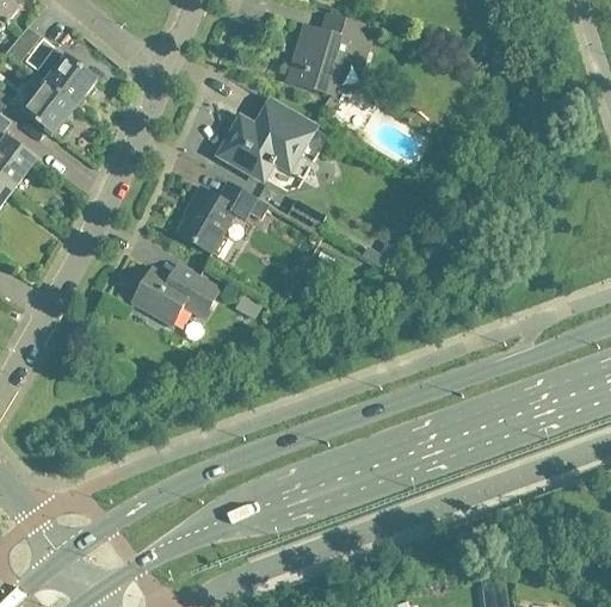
[(8,20),(19,7),(10,0),(0,0),(0,30),(6,24),(8,26),(11,23),(8,20)]
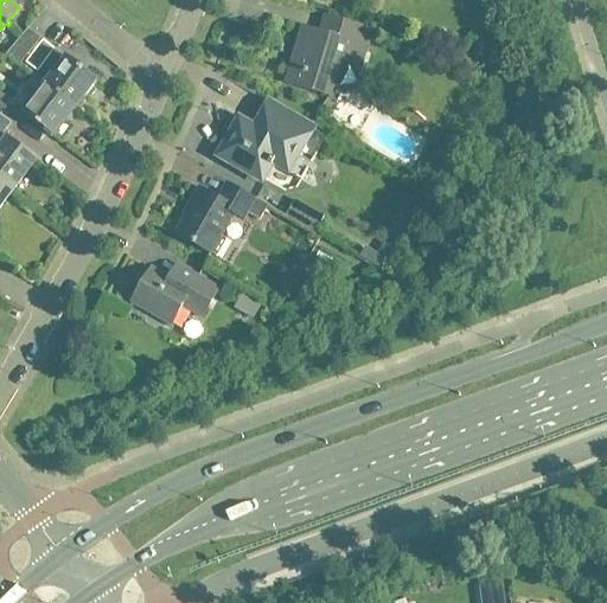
[(331,94),(342,58),(362,64),(372,27),(324,12),(319,29),(304,24),(286,81),(331,94)]
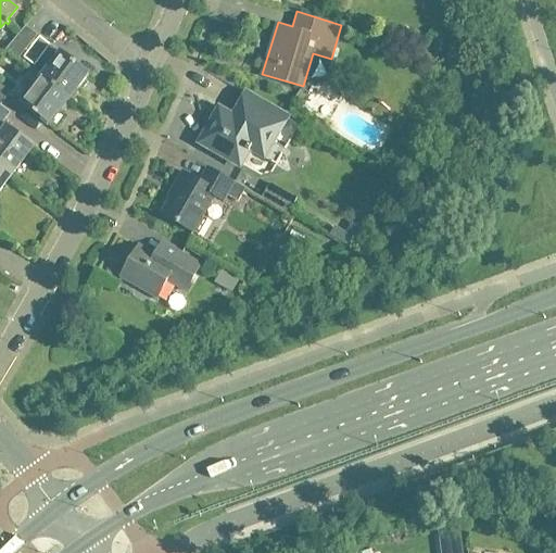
[(19,57),(37,34),(25,24),(7,47),(19,57)]
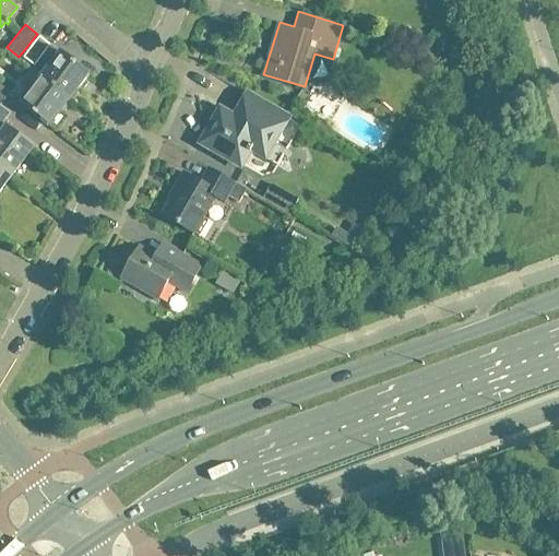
[(70,97),(88,72),(50,43),(31,68),(40,74),(70,97)]
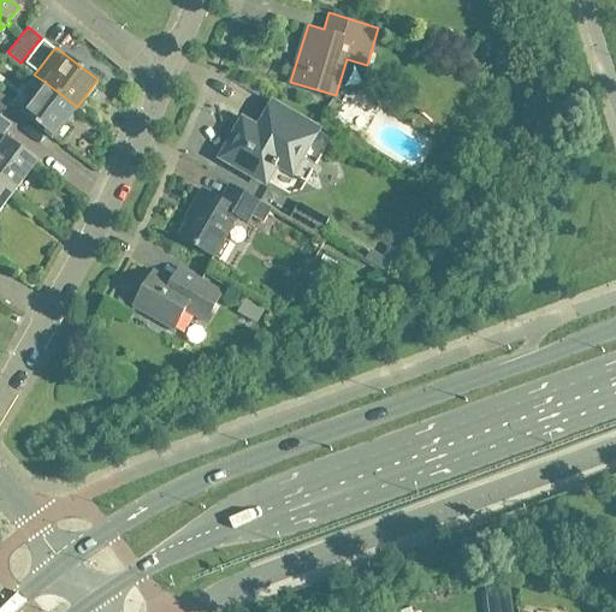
[(55,135),(77,107),(45,82),(22,112),(23,113),(24,113),(36,122),(36,123),(40,125),(41,124),(55,135)]
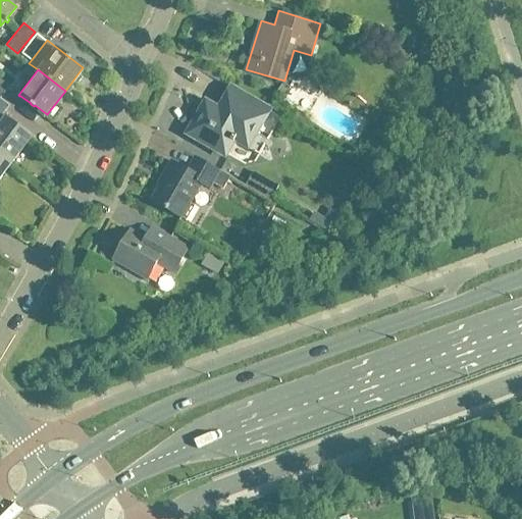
[(0,96),(9,86),(0,79),(0,96)]
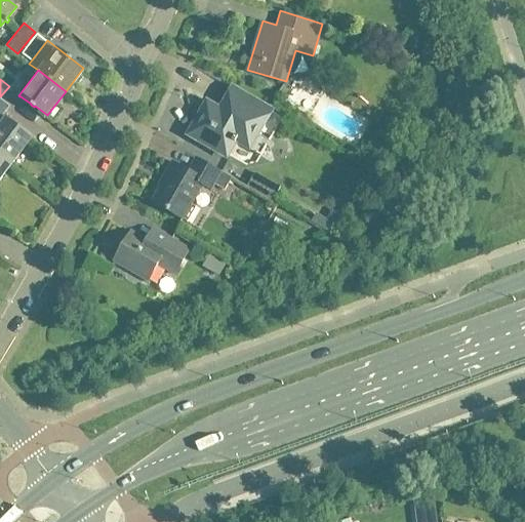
[(258,132),(273,109),(234,86),(220,108),(212,104),(209,109),(204,107),(189,132),(228,155),(230,152),(233,154),(239,143),(250,150),(251,148),(259,153),(269,137),(258,132)]
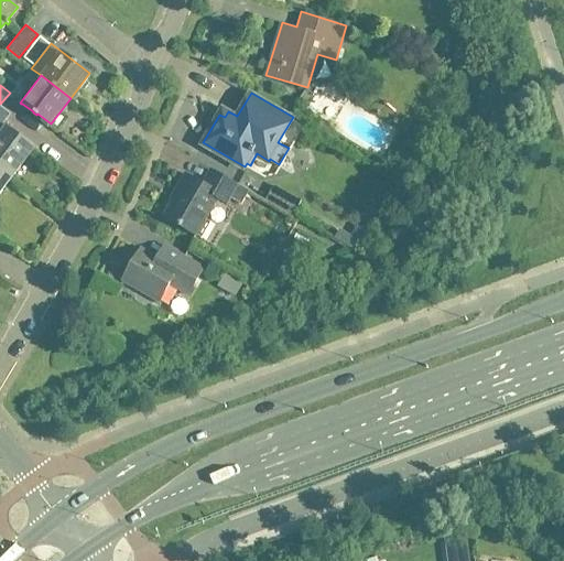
[(0,164),(11,174),(32,147),(33,148),(34,146),(0,121),(0,164)]
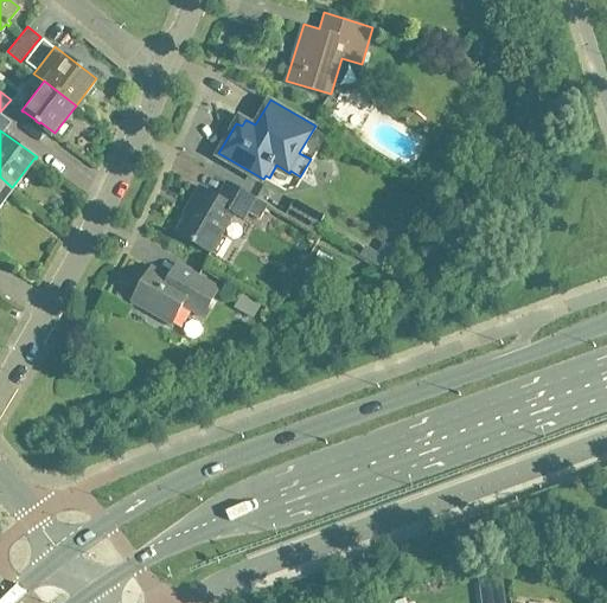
[(0,203),(12,187),(0,177),(0,203)]
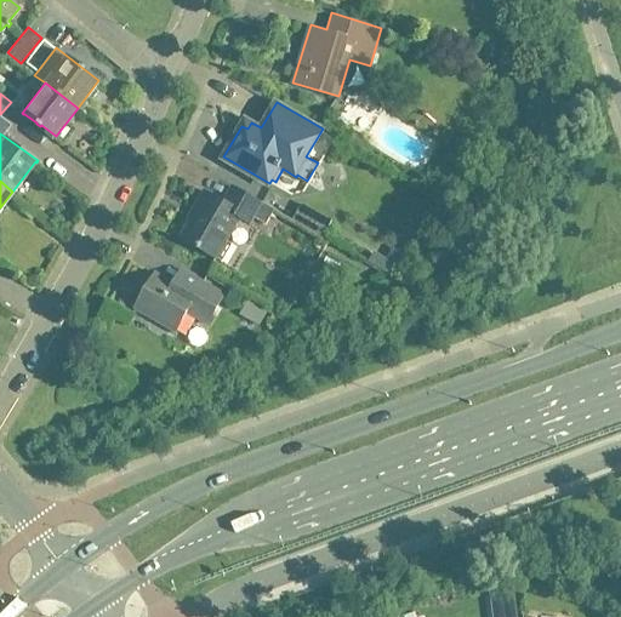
[(267,222),(275,207),(262,200),(262,201),(233,184),(224,200),(205,188),(193,209),(195,210),(180,236),(216,257),(216,256),(222,260),(232,241),(227,239),(239,216),(250,222),(254,216),(267,222)]
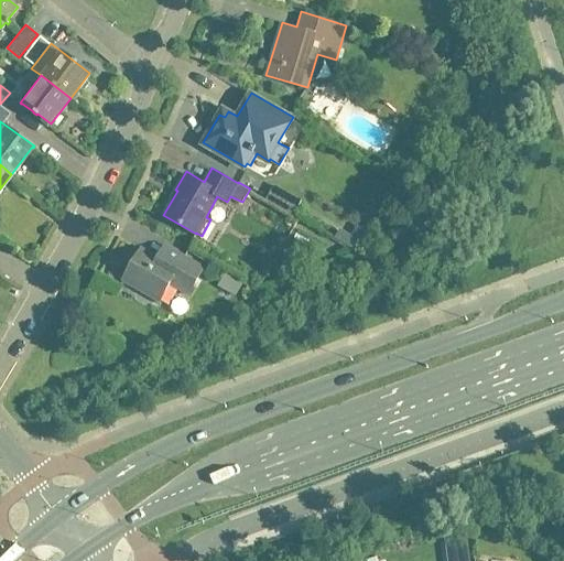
[(351,233),(339,226),(334,236),(357,249),(368,229),(357,223),(351,233)]
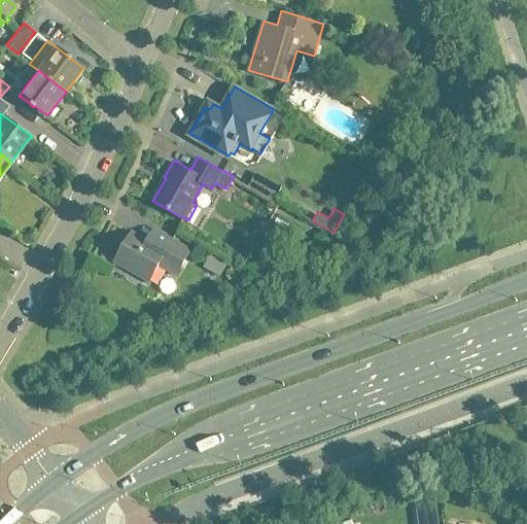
[(176,273),(190,248),(163,232),(163,231),(153,225),(145,239),(132,232),(115,259),(149,279),(159,264),(176,273)]
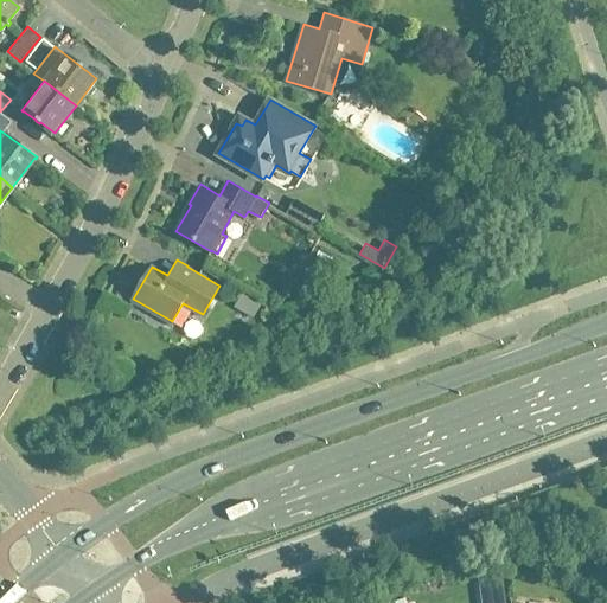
[(503,602),(499,578),(481,581),(484,602),(503,602)]
